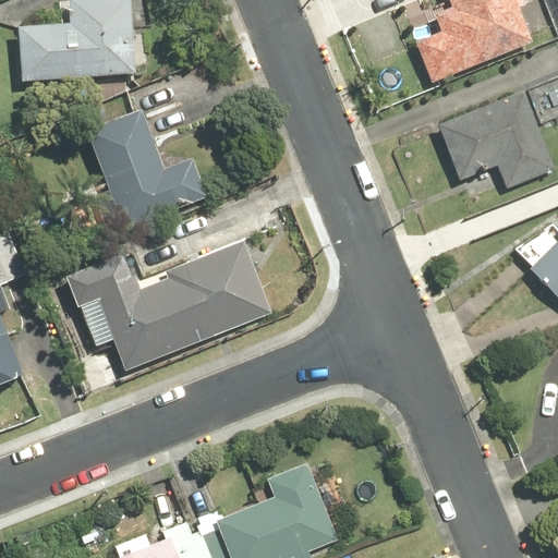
[(69,0),(71,24),(19,28),(23,81),(136,72),(131,0),(69,0)]
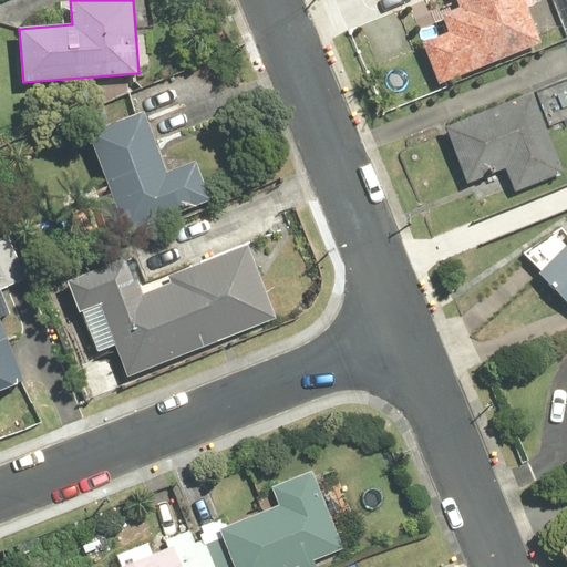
[(447,32),(423,42),(439,82),(540,43),(524,0),(456,0),(460,7),(441,14),(447,32)]
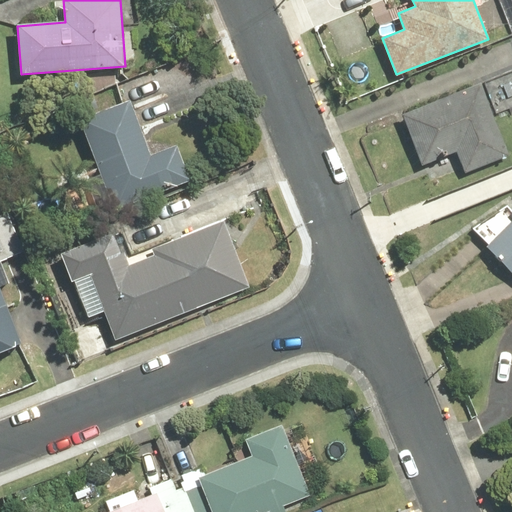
[(511,0),(498,0),(511,34),(511,33),(511,0)]
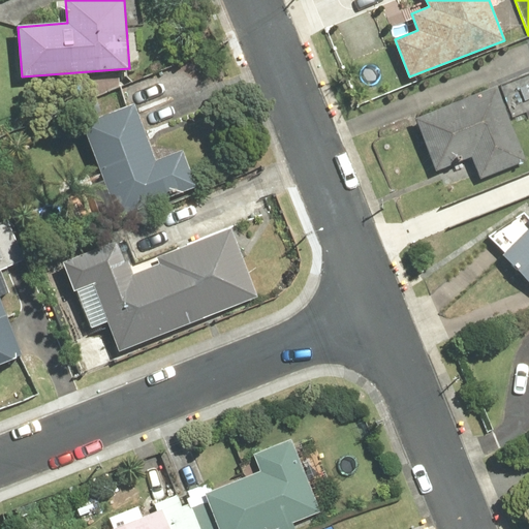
[(497,85),(415,116),(435,169),(470,157),(478,179),(526,161),(497,85)]
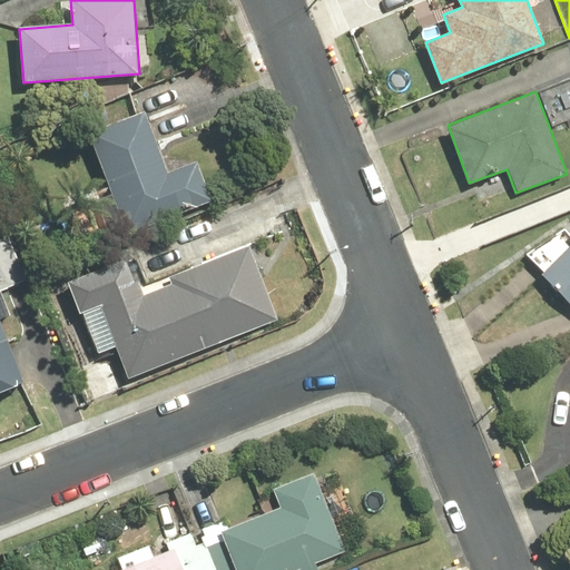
[(146,114),(89,134),(126,234),(214,202),(199,164),(168,175),(146,114)]
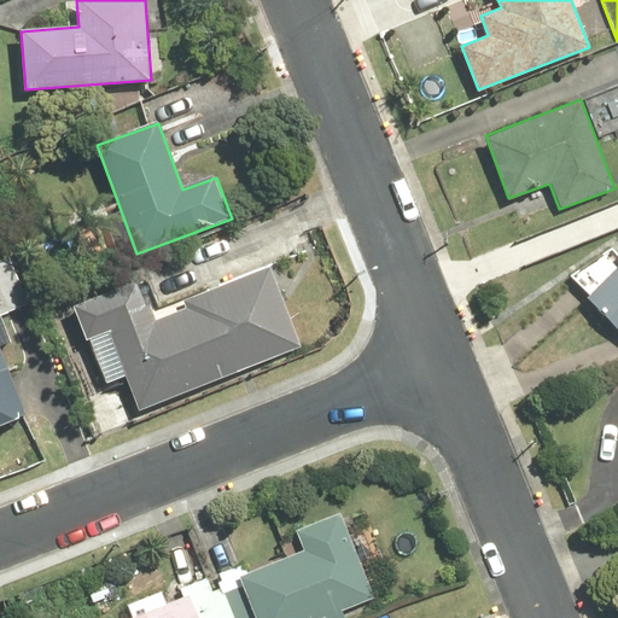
[(0,429),(28,418),(0,345),(0,315),(27,305),(9,258),(0,261),(0,429)]
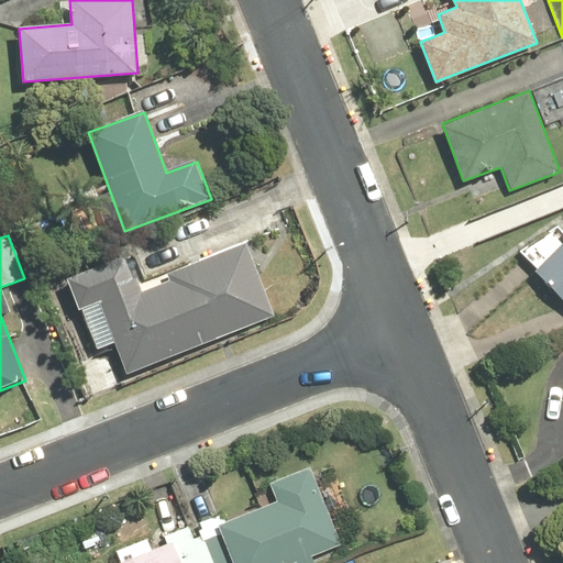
[(562,241),(533,269),(562,301),(562,241)]
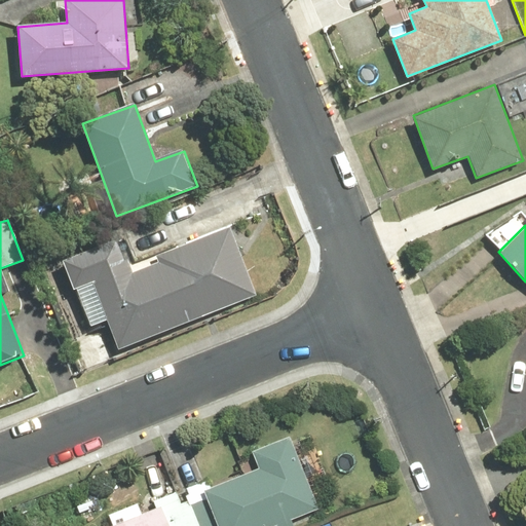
[(126,260),(88,274),(118,351),(214,313),(186,243),(157,255),(160,264),(133,274),(126,260)]
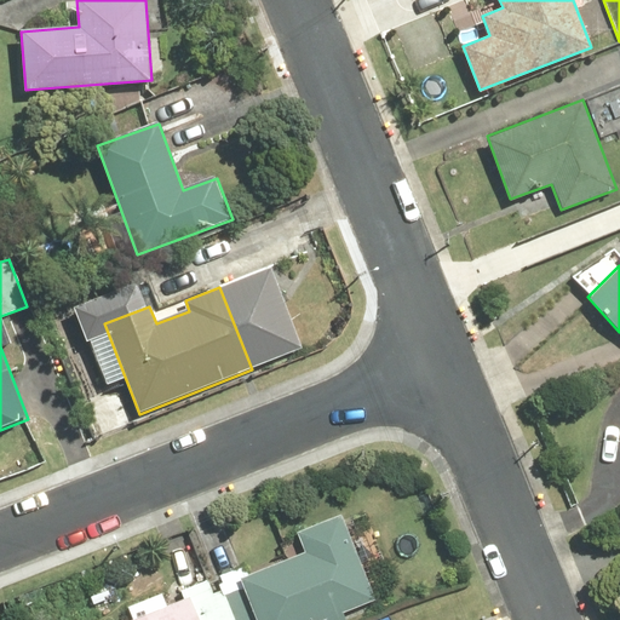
[(306,552),(240,578),(256,619),(323,619),(327,619),(326,619),(346,619),(344,613),(377,600),(344,515),(298,532),(306,552)]
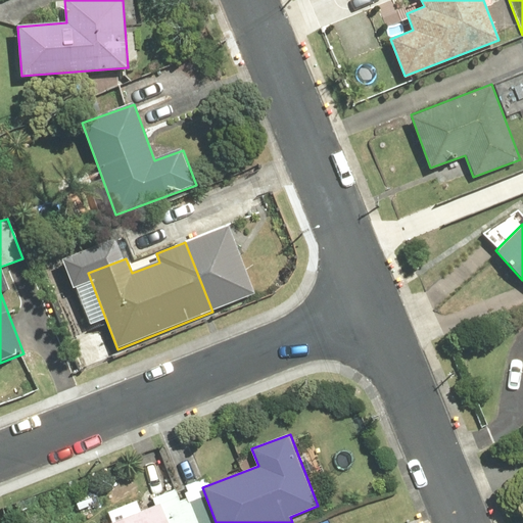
[(168,522),(160,503),(107,522),(168,522)]
